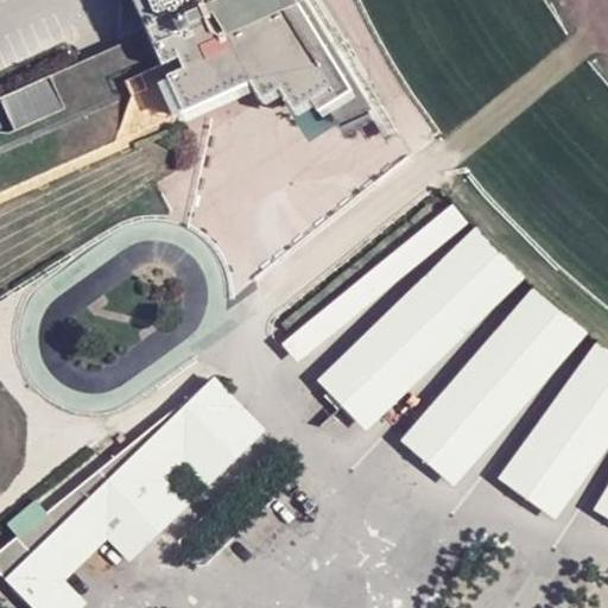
[(128,0),(143,33),(0,96),(0,100),(13,130),(156,67),(177,118),(248,86),(310,58),(273,0),(128,0)]
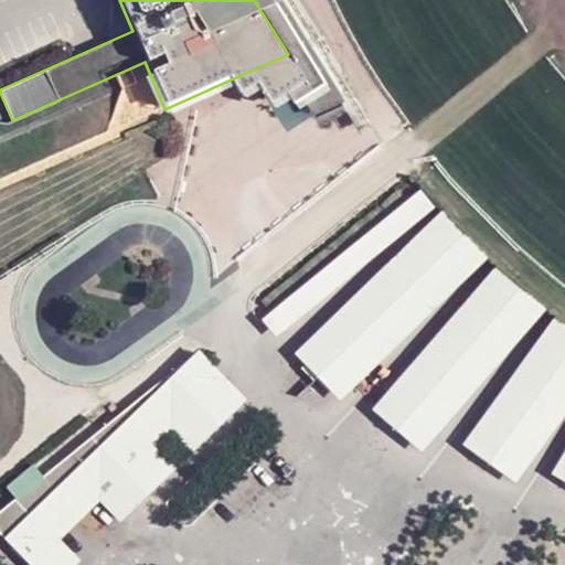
[(254,0),(288,54),(320,40),(295,0),(254,0)]
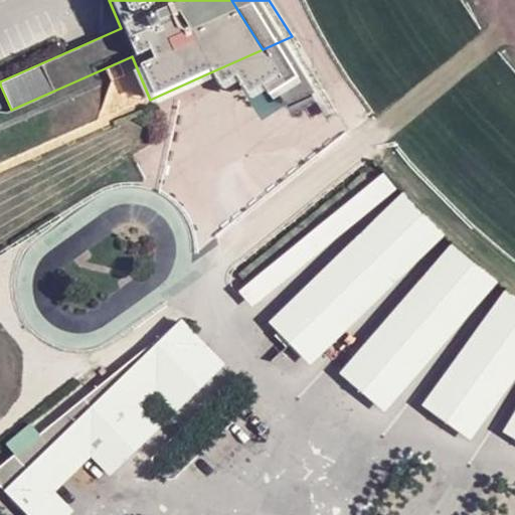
[(292,36),(263,49),(278,74),(270,80),(286,106),(311,95),(326,119),(337,112),(323,89),(292,36)]
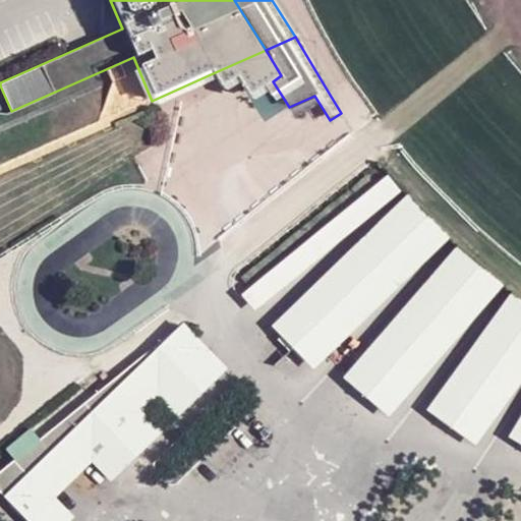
[(281,75),(266,50),(213,73),(221,87),(236,77),(248,96),(273,81),(281,75)]
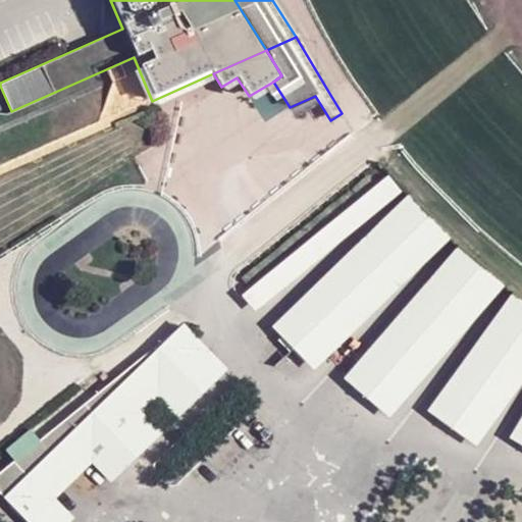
[(408,194),(271,326),(313,370),(450,238),(408,194)]
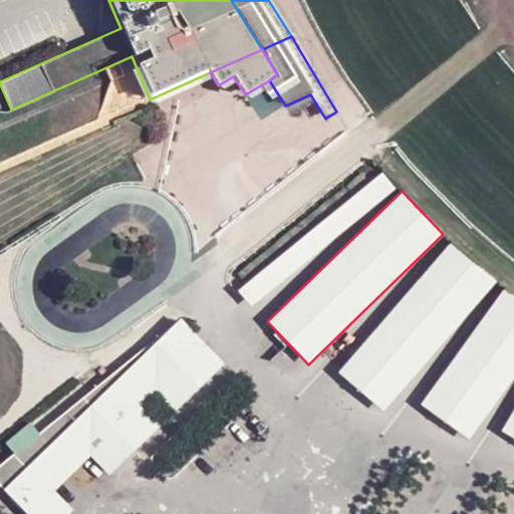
[(451,241),(337,372),(382,411),(496,280),(451,241)]
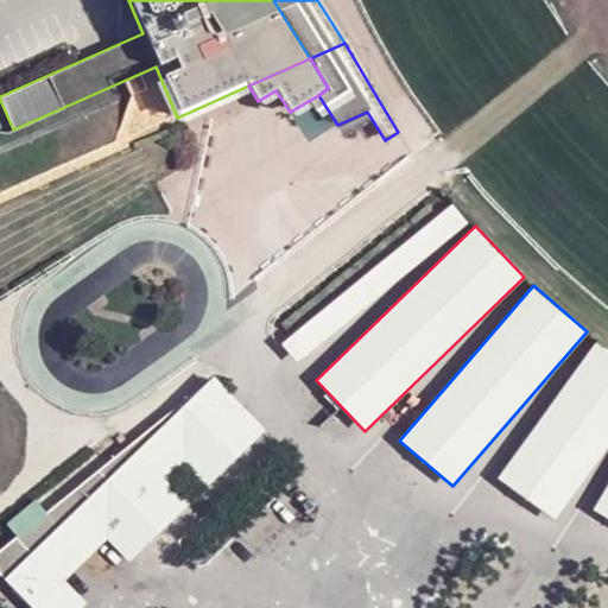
[(607,347),(596,340),(496,479),(553,520),(607,444),(607,347)]
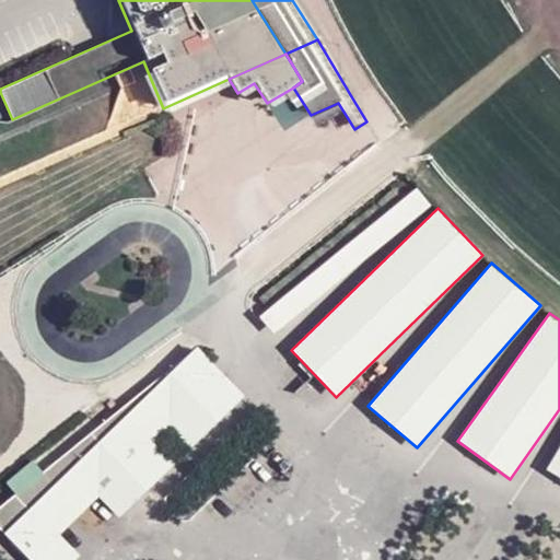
[(244,395),(196,346),(193,349),(213,371),(201,382),(230,411),(244,395)]
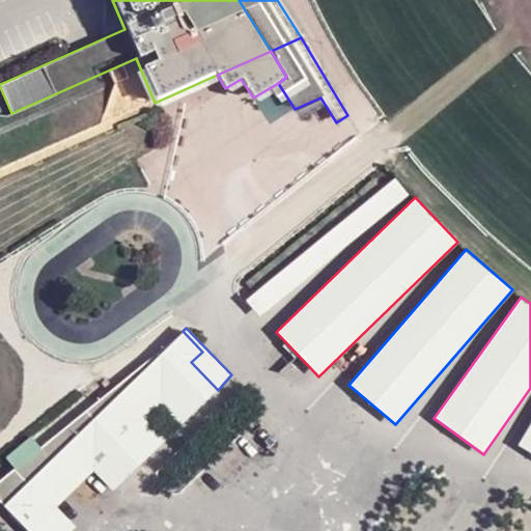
[(202,352),(183,331),(70,440),(115,487),(161,443),(135,416),(157,395),(183,422),(218,390),(191,362),(202,352)]
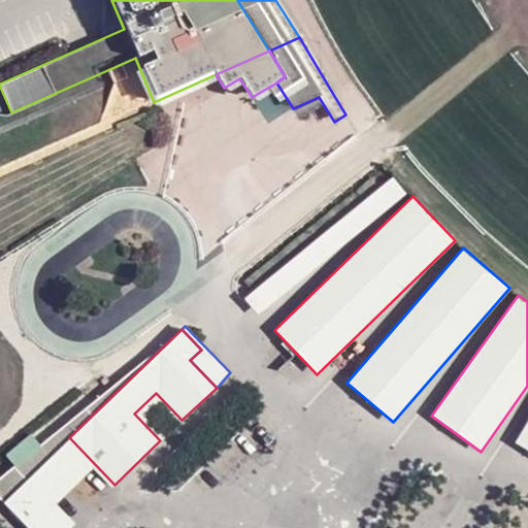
[(178,424),(182,420),(156,393),(134,414),(160,440),(164,437),(145,417),(159,403),(178,424)]
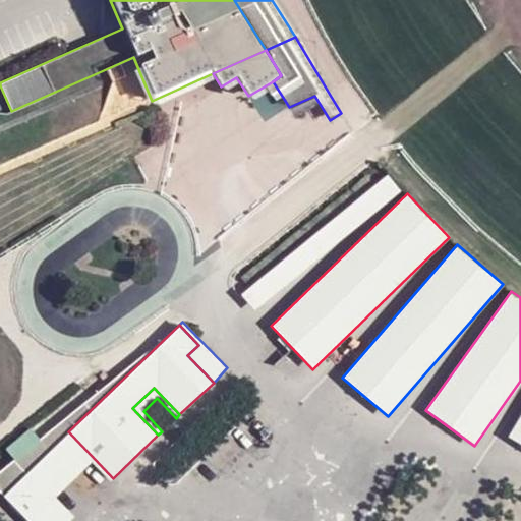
[(520,413),(507,437),(520,445),(520,413)]
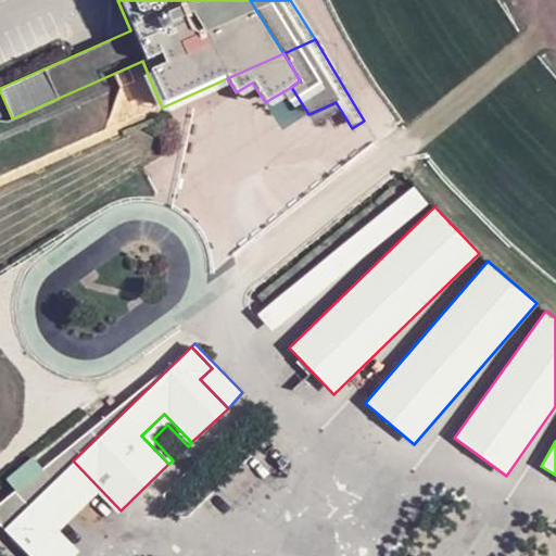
[(117,514),(121,510),(73,460),(27,505),(75,555),(78,551),(59,530),(97,493),(117,514)]
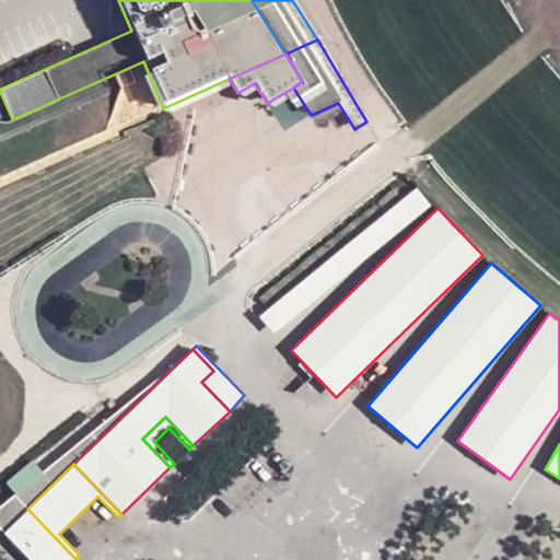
[(28,559),(73,559),(76,559),(27,509),(2,534),(28,559)]
